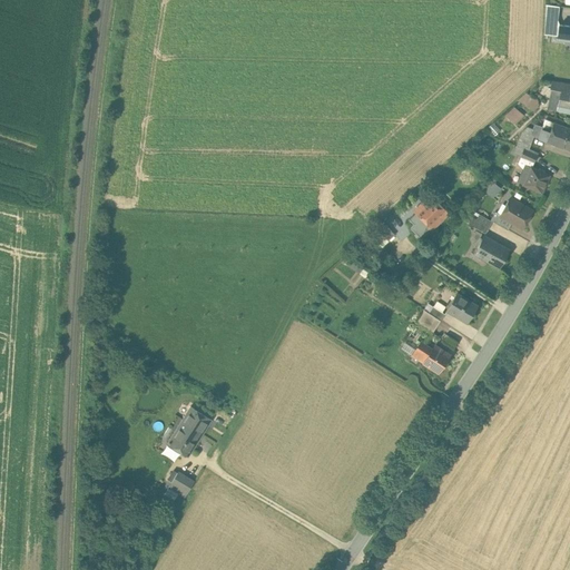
[(569,84),(556,82),(551,110),(569,114),(569,84)]
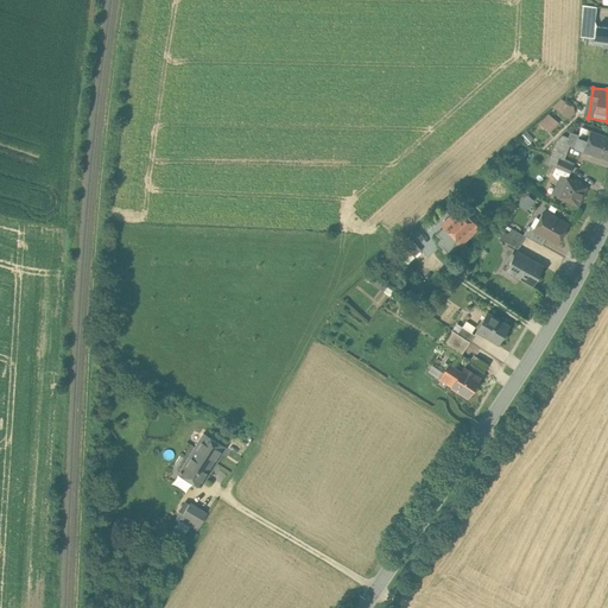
[(561,97),(555,107),(570,119),(577,108),(561,97)]
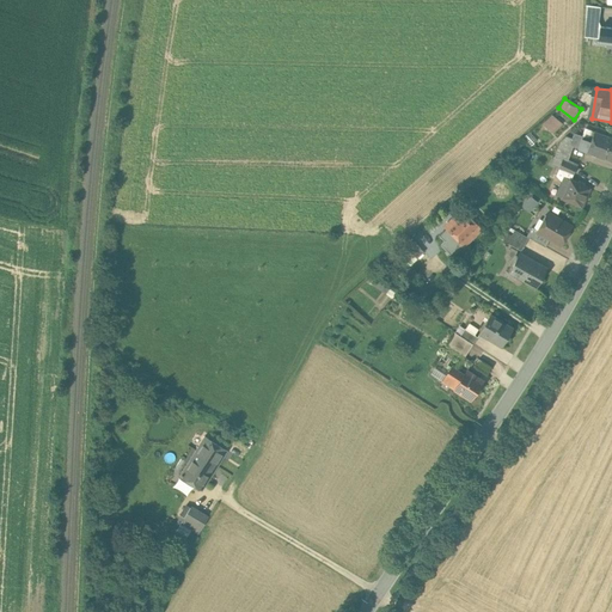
[(552,114),(544,124),(555,133),(563,122),(552,114)]
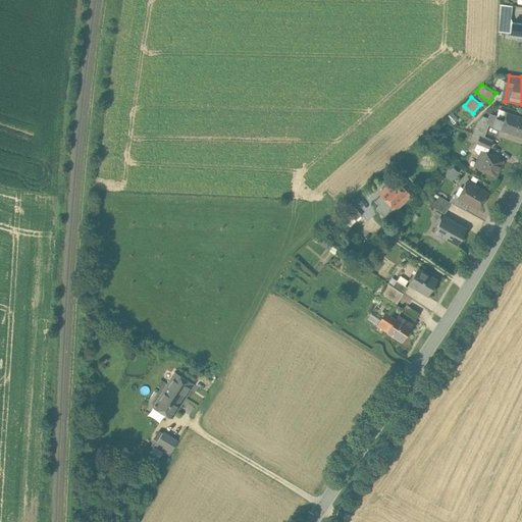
[(492,126),(521,137),(521,117),(498,110),(492,126)]
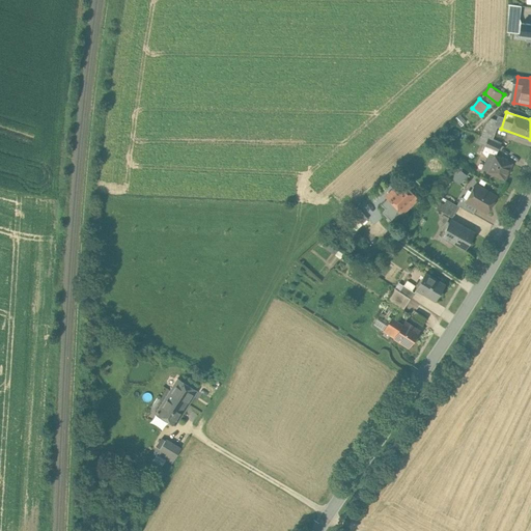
[(487,170),(508,183),(519,163),(498,151),(487,170)]
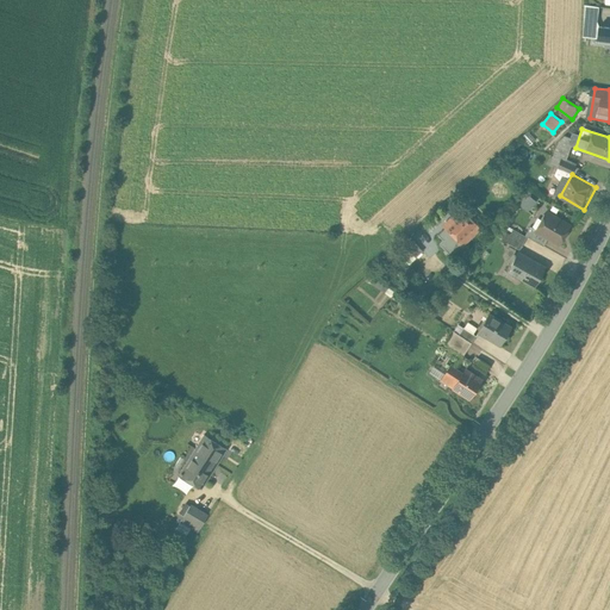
[(529,193),(521,203),(529,211),(537,200),(529,193)]
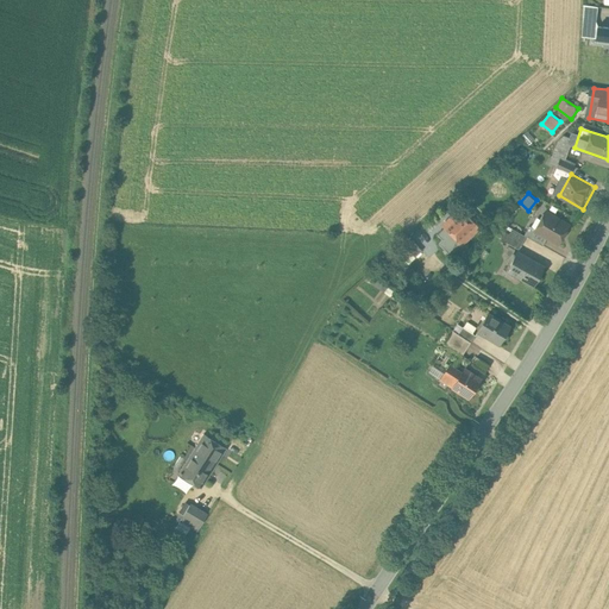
[(533,230),(565,248),(577,226),(546,208),(533,230)]
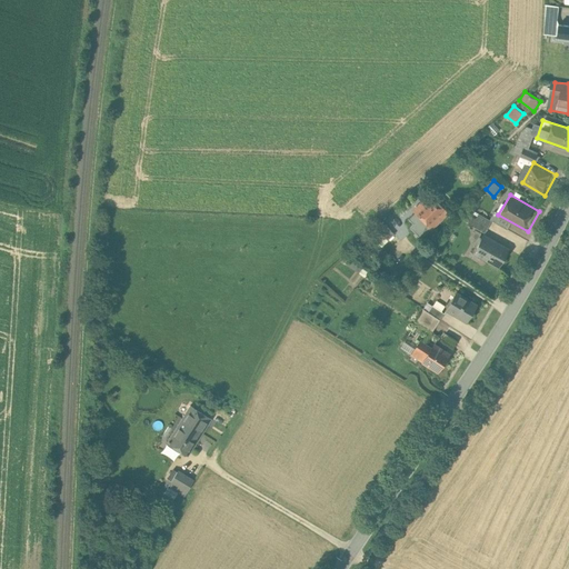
[(447,211),(433,197),(406,225),(420,238),(447,211)]
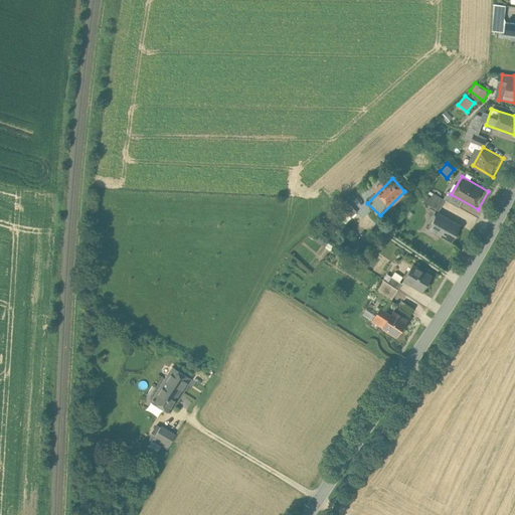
[(430,192),(425,204),(441,210),(446,198),(430,192)]
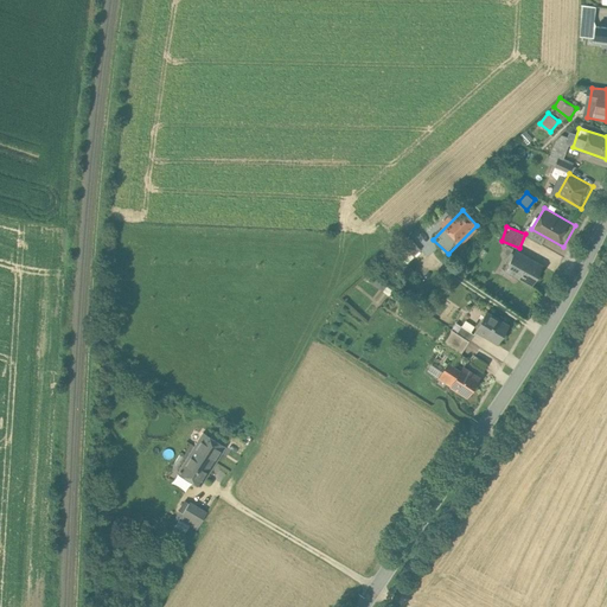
[(519,251),(508,270),(540,288),(550,269),(519,251)]
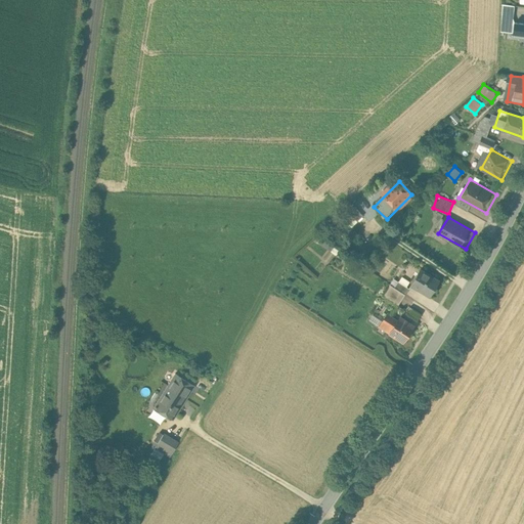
[(443,280),(422,268),(412,286),(434,298),(443,280)]
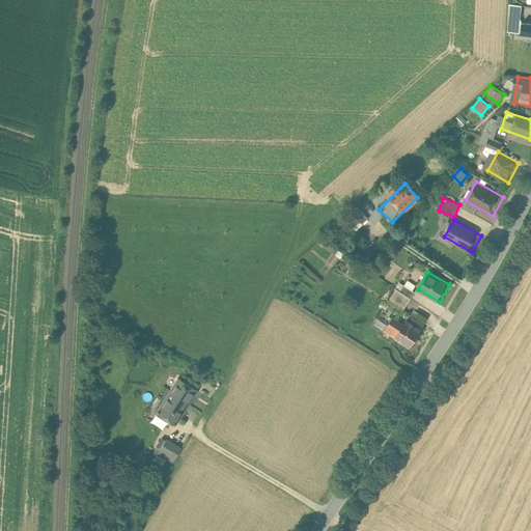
[(409,280),(406,285),(401,282),(391,299),(407,308),(417,291),(414,289),(417,284),(409,280)]
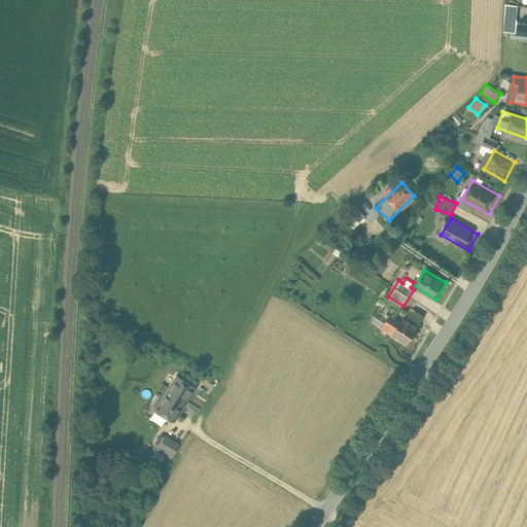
[(394,337),(393,340),(410,349),(421,327),(405,318),(402,322),(391,315),(383,329),(394,337)]
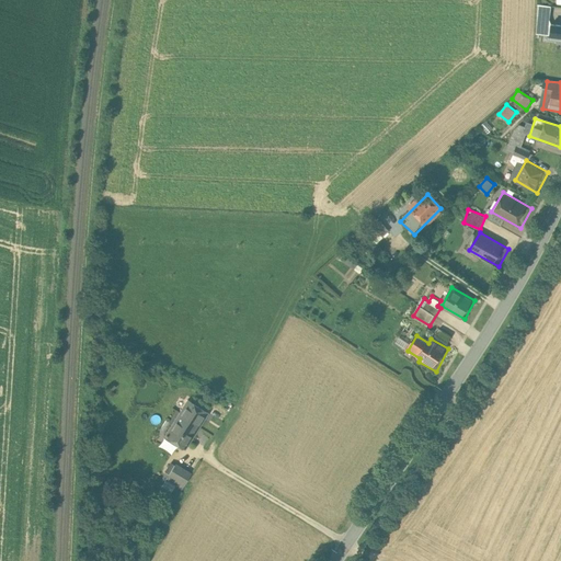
[(187,400),(164,437),(185,449),(208,412),(187,400)]
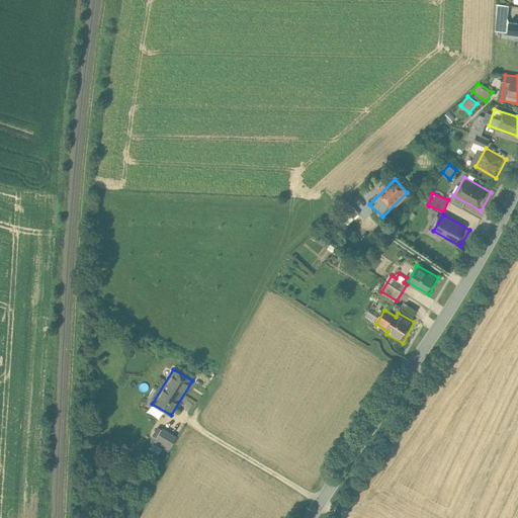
[(176,437),(161,429),(153,444),(168,452),(176,437)]
